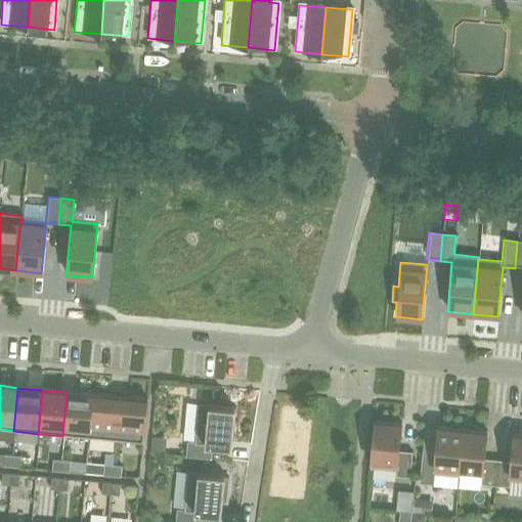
[(87,438),(91,394),(67,392),(62,436),(87,438)]
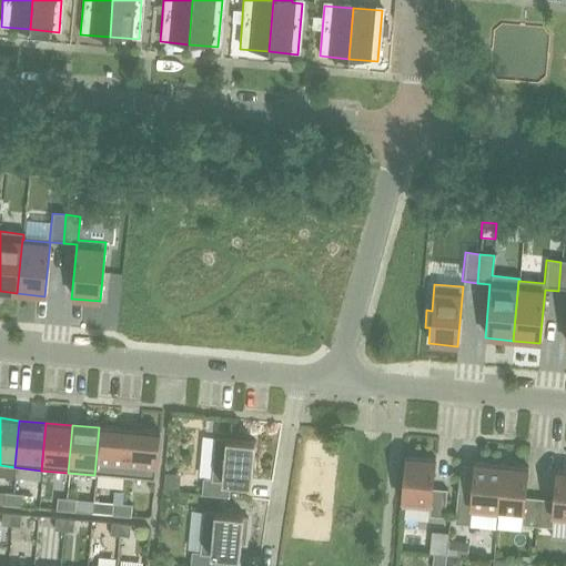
[(123,478),(128,431),(99,427),(94,475),(123,478)]
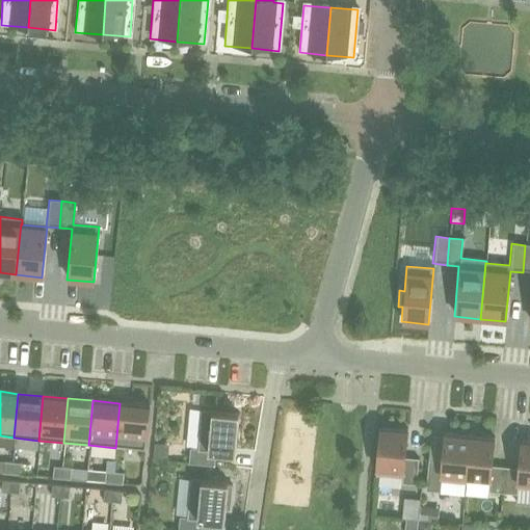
[(115,448),(144,450),(149,405),(120,403),(115,448)]
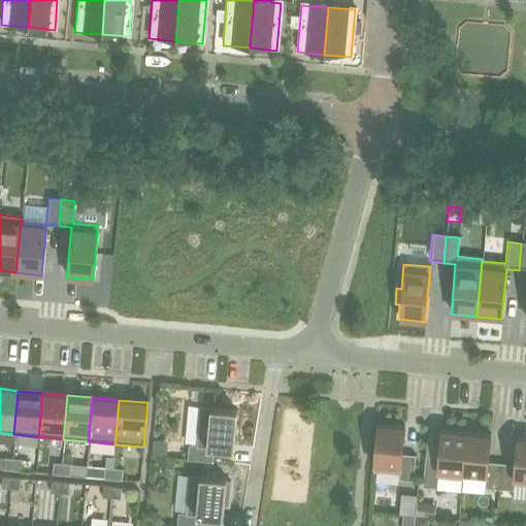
[(232,452),(236,412),(199,407),(195,447),(188,446),(186,461),(211,463),(214,450),(232,452)]
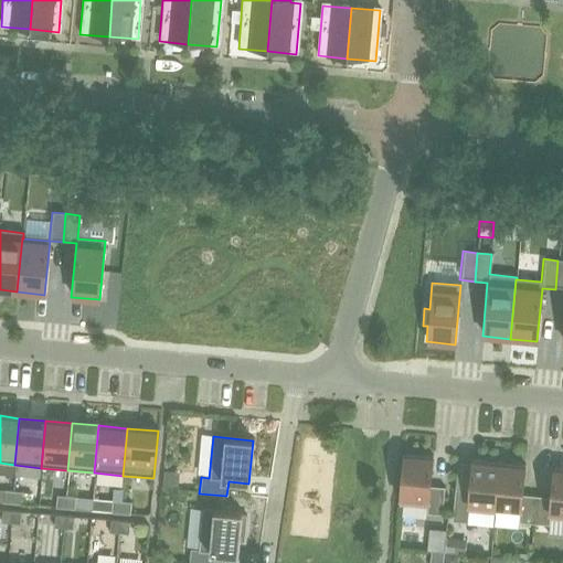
[(403,455),(399,506),(426,508),(425,514),(441,517),(444,488),(428,487),(432,457),(403,455)]
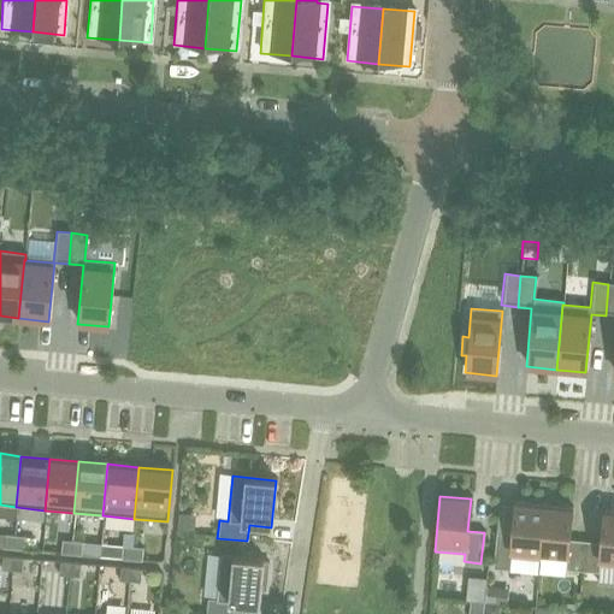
[(537,561),(543,506),(514,502),(511,536),(495,533),(491,570),(508,572),(509,559),(537,561)]
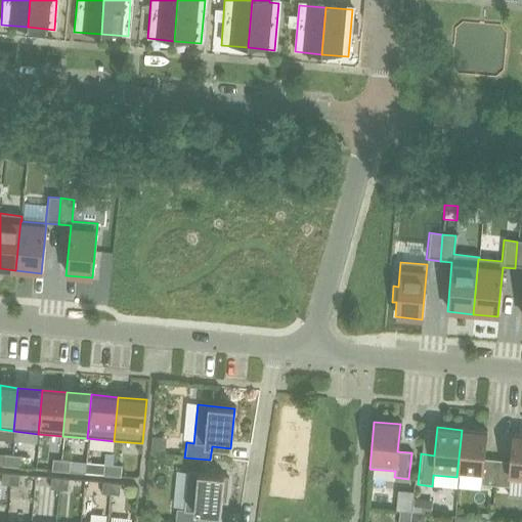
[(485,432),(462,430),(457,477),(458,477),(459,472),(481,474),(480,485),(494,486),(496,461),(483,460),(485,432)]
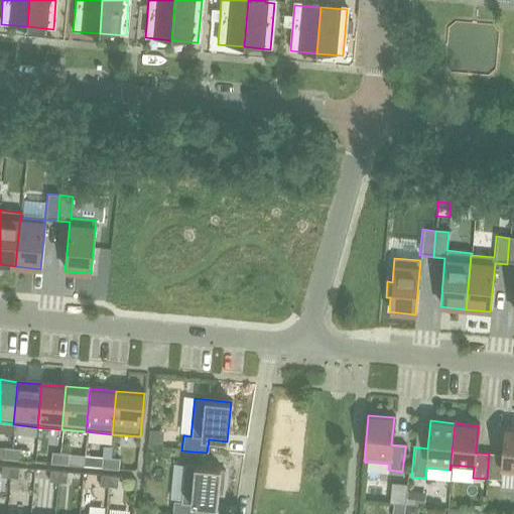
[(502,456),(489,454),(487,479),(500,481),(501,475),(513,475),(513,428),(504,427),(502,456)]
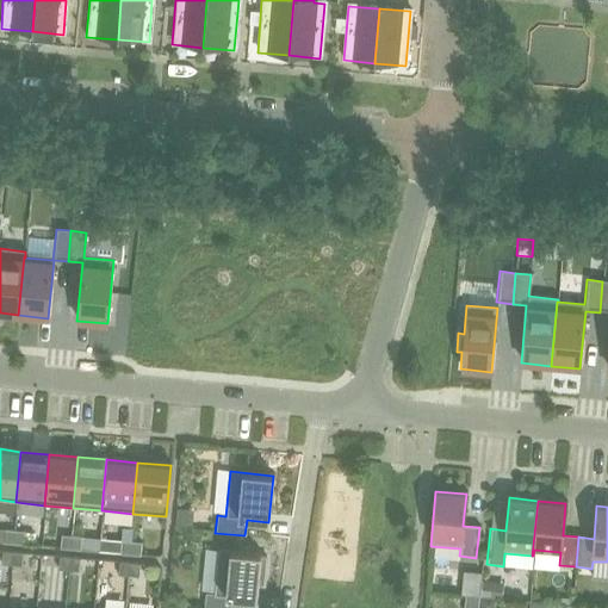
[(4,531),(2,544),(12,545),(13,532),(4,531)]
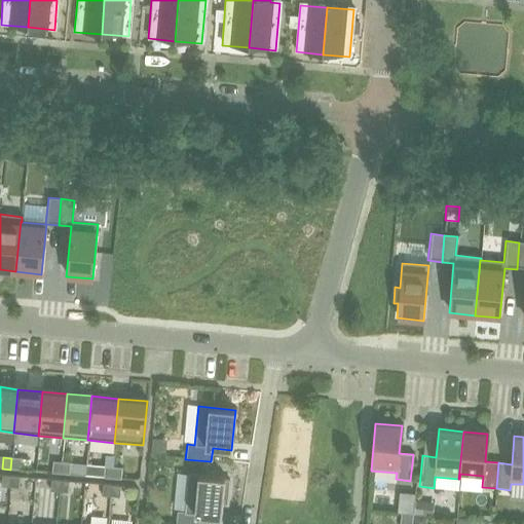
[(21,459),(11,458),(10,470),(20,471),(21,459)]
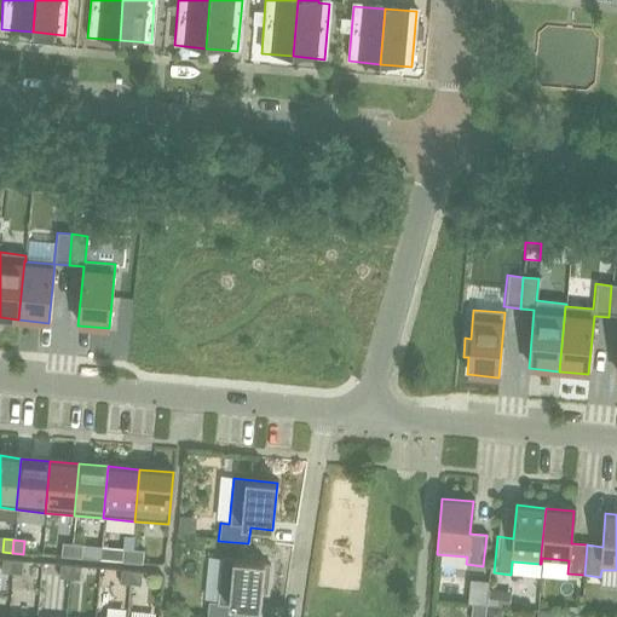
[(59,558),(70,559),(71,546),(61,545),(59,558)]
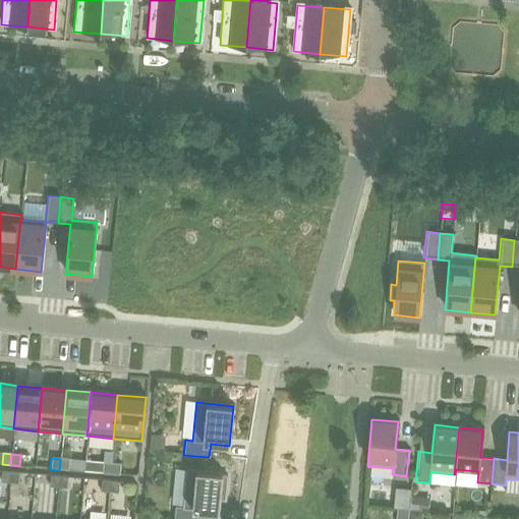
[(68,459),(60,459),(59,470),(67,470),(68,459)]
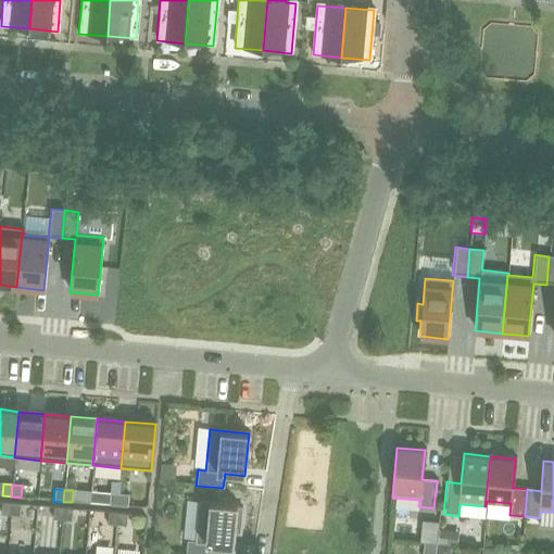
[(110,494),(109,506),(117,506),(118,494),(110,494)]
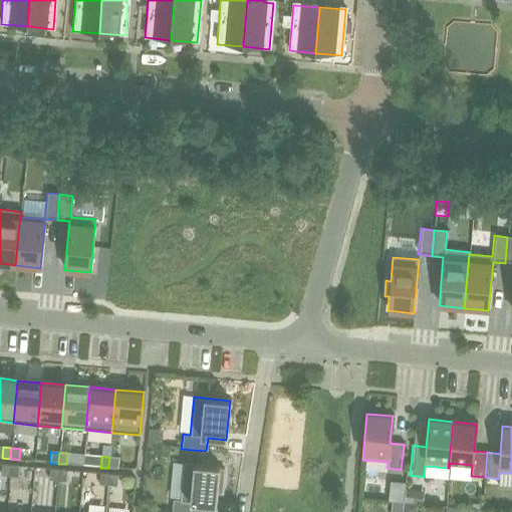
[(118,458),(109,457),(108,468),(117,469),(118,458)]
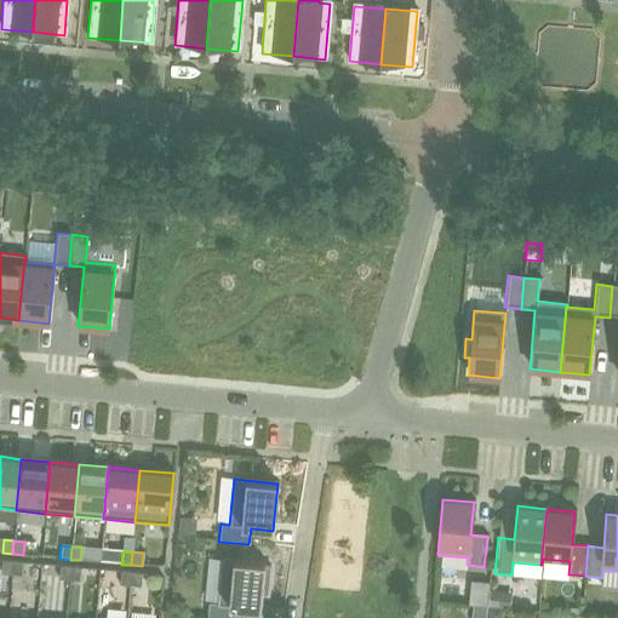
[(221,559),(217,605),(207,604),(205,617),(236,617),(238,608),(261,611),(262,595),(267,596),(269,568),(264,567),(264,564),(221,559)]
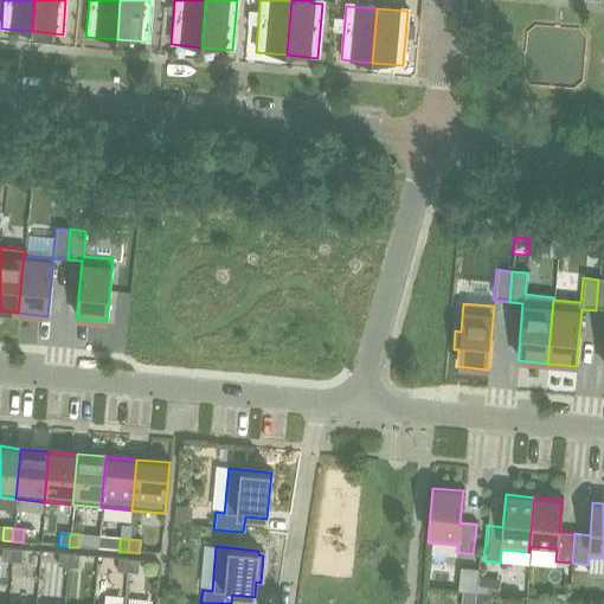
[(1,548),(0,563),(11,563),(12,550),(1,548)]
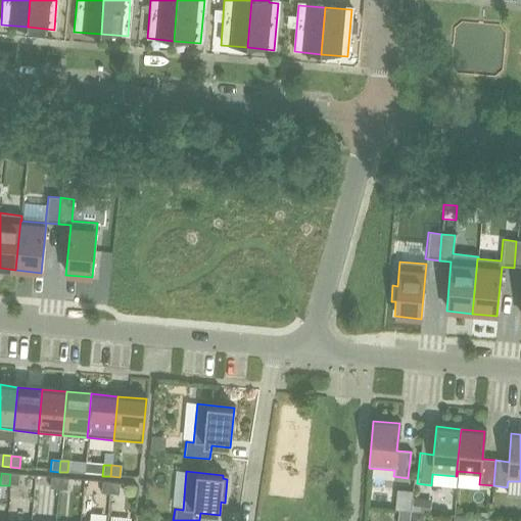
[(18,475),(10,474),(9,485),(17,486),(18,475)]
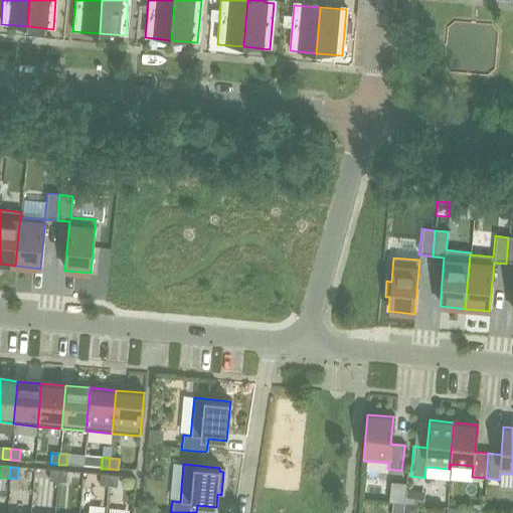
[(49,471),(48,482),(56,483),(57,472),(49,471)]
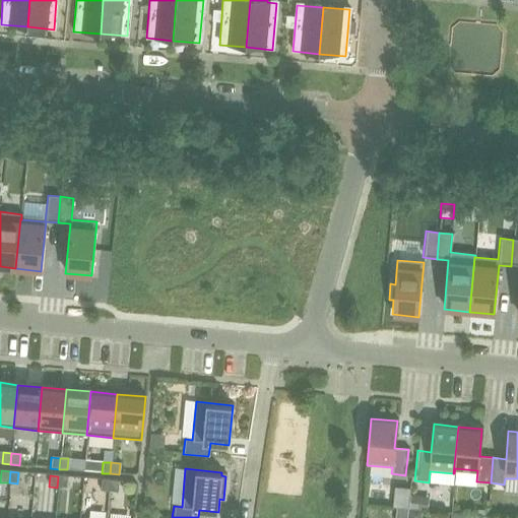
[(67,476),(58,476),(57,488),(66,488),(67,476)]
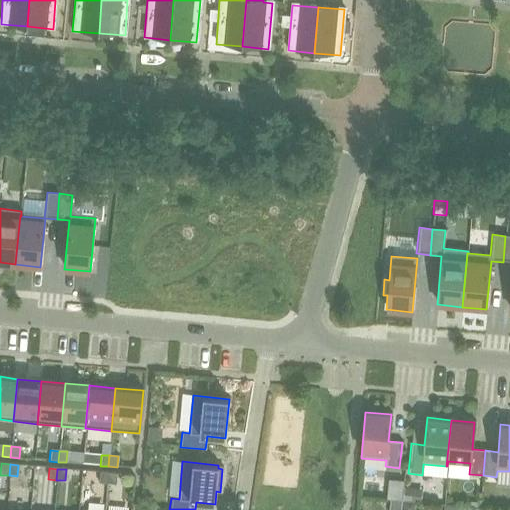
[(106,484),(107,473),(99,473),(98,484),(106,484)]
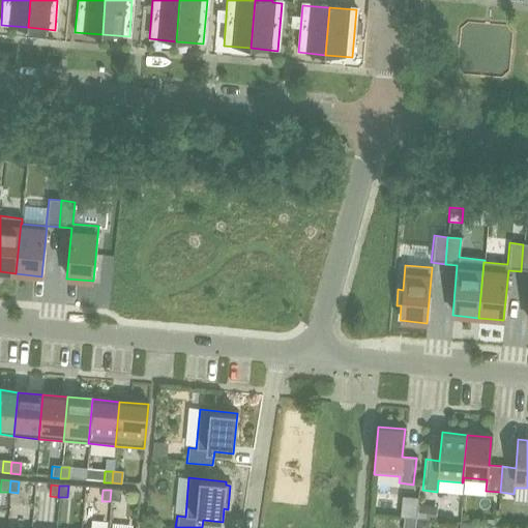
[(111,490),(110,501),(119,502),(120,491),(111,490)]
